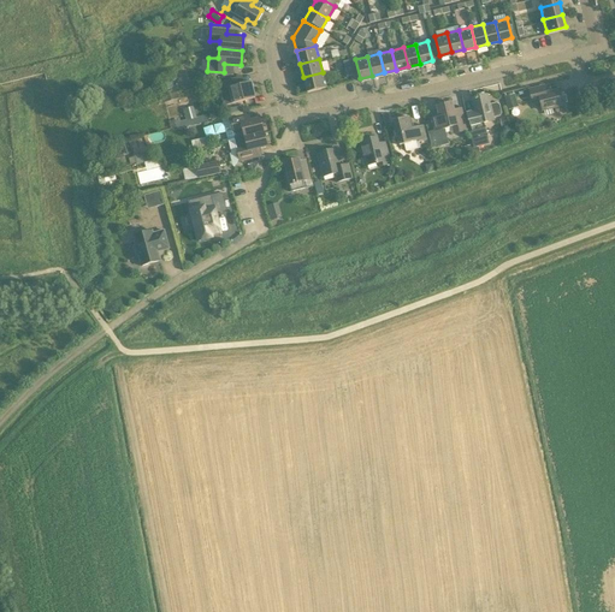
[(323,72),(303,77),(306,89),(325,84),(323,72)]
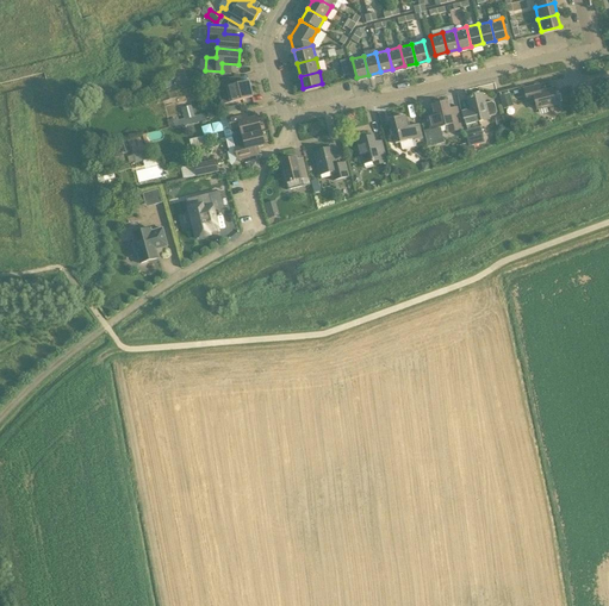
[(231,74),(215,79),(217,86),(221,101),(229,99),(252,94),(248,79),(234,82),(231,74)]
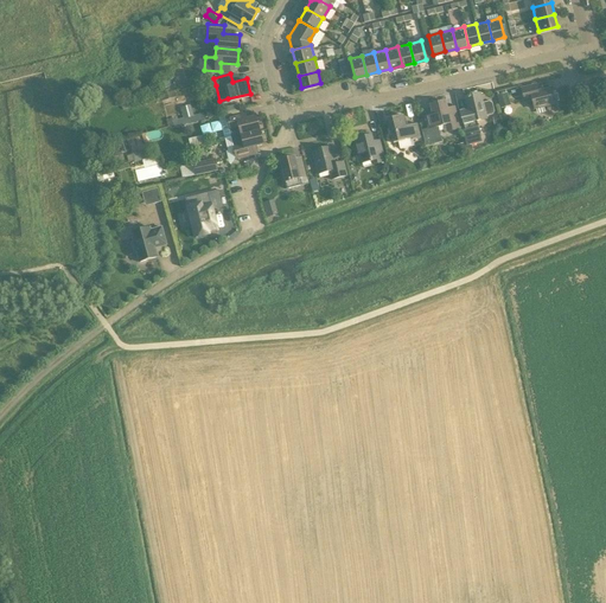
[(552,85),(536,89),(534,82),(521,85),(524,98),(531,96),(534,106),(555,101),(552,85)]
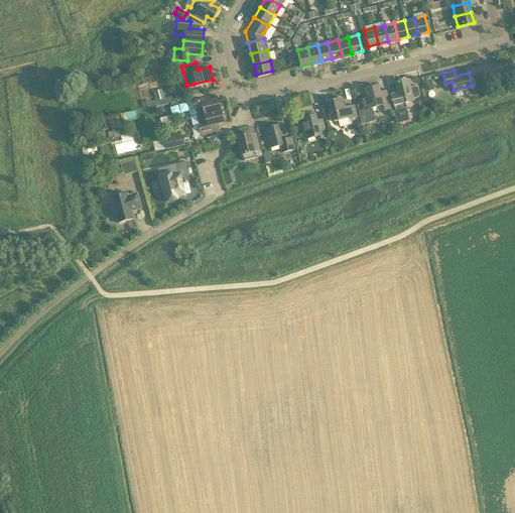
[(133,79),(134,83),(135,83),(136,84),(147,82),(145,76),(133,79)]
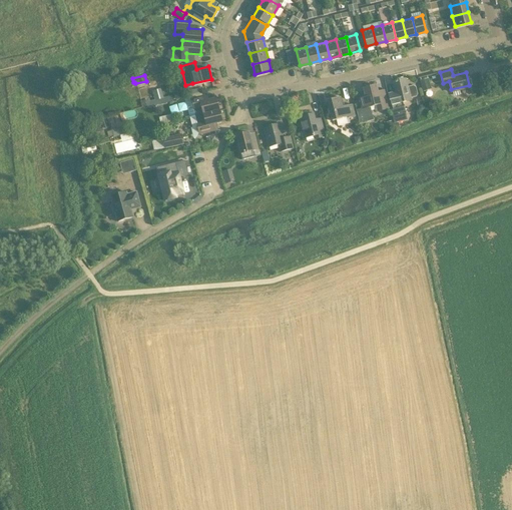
[(422,89),(431,87),(428,75),(420,77),(422,89)]
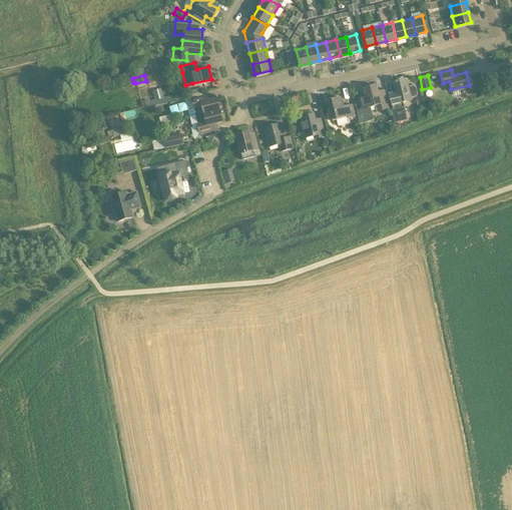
[(410,97),(410,96),(415,94),(417,92),(415,85),(413,83),(407,84),(405,76),(391,80),(394,91),(389,93),(392,107),(390,107),(393,121),(397,120),(406,117),(402,99),(410,97)]
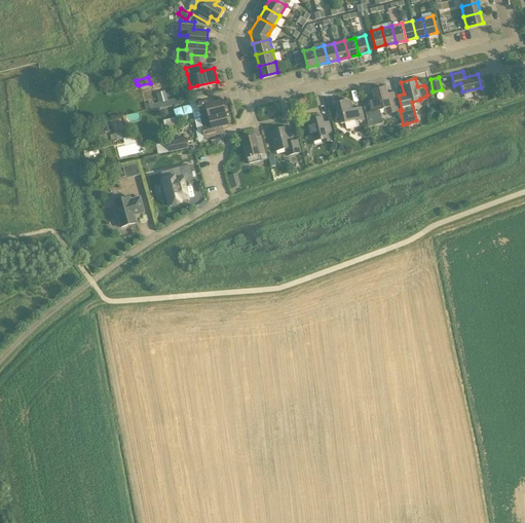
[(394,94),(387,96),(384,85),(372,88),(373,96),(367,97),(370,109),(384,106),(386,112),(397,109),(394,94)]
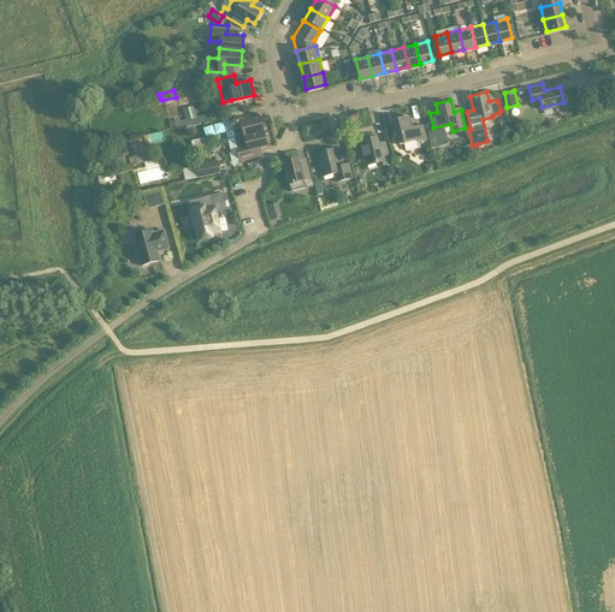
[(182,106),(184,117),(184,118),(195,116),(195,114),(193,104),(182,106)]
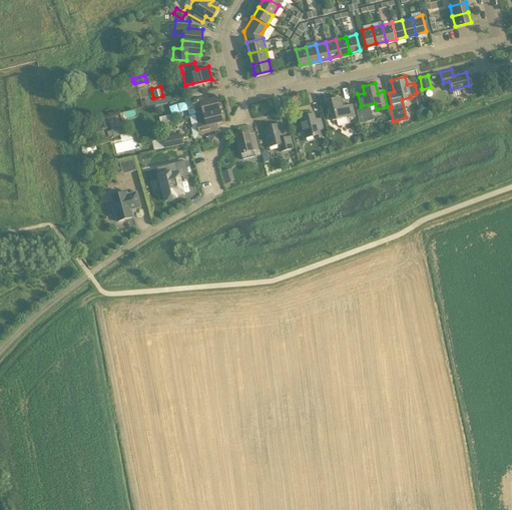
[(189,115),(218,108),(215,96),(202,99),(201,93),(189,96),(191,105),(187,106),(189,115)]
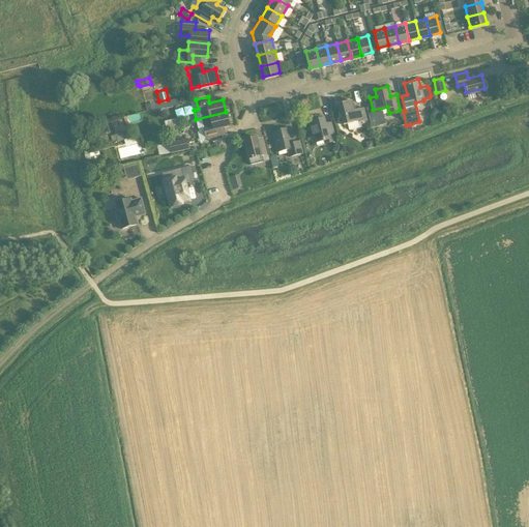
[(343,122),(358,118),(359,120),(366,118),(363,106),(353,108),(351,98),(336,101),(343,122)]
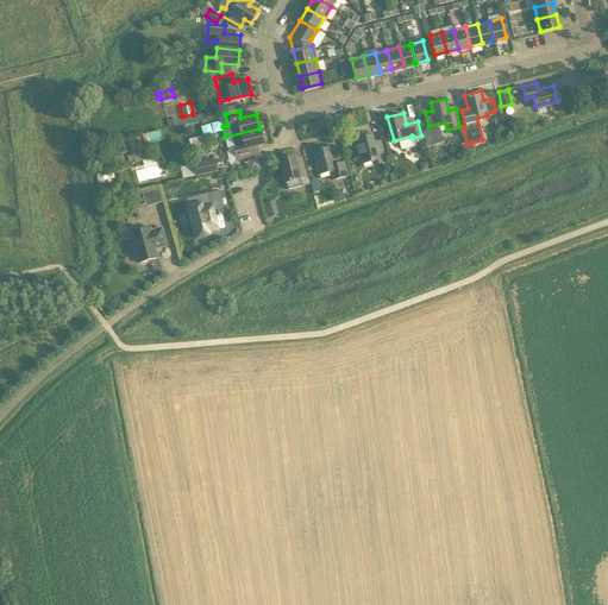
[(259,128),(225,137),(227,149),(233,147),(236,156),(250,153),(248,146),(263,143),(259,128)]
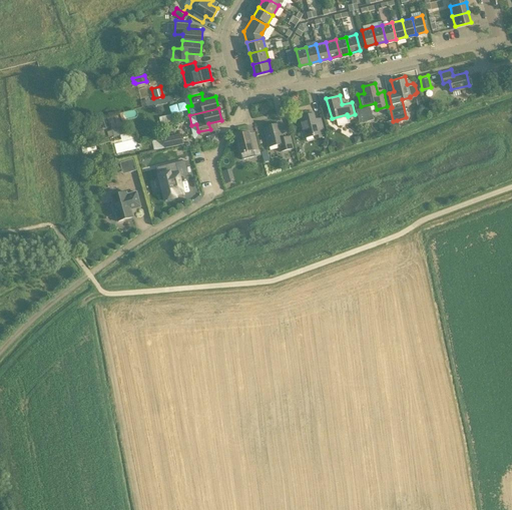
[(321,120),(315,122),(313,112),(298,115),(303,136),(312,134),(313,137),(324,134),(321,120)]
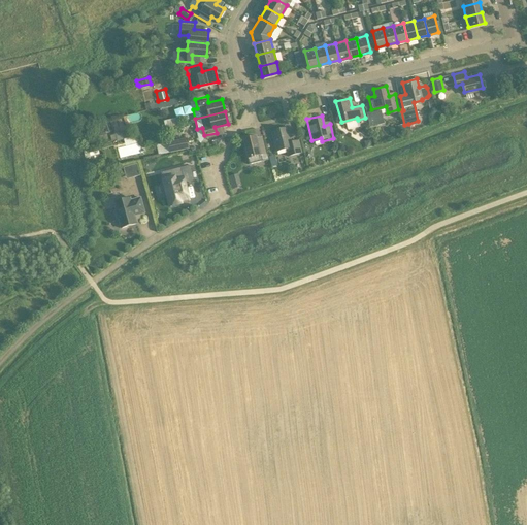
[(288,154),(300,151),(297,138),(290,140),(287,125),(271,129),(276,149),(286,146),(288,154)]
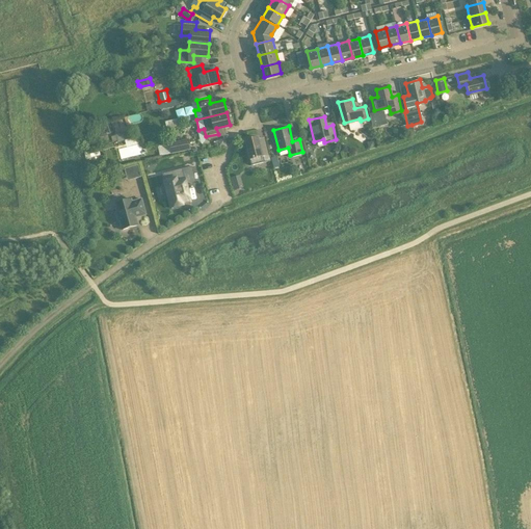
[(129,129),(115,133),(116,139),(131,136),(129,129)]
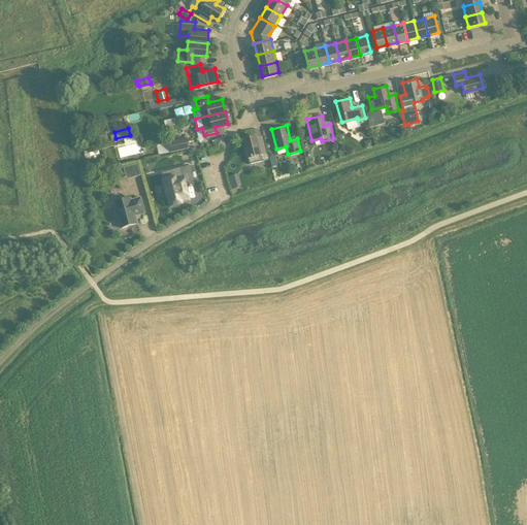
[(105,129),(98,131),(100,139),(107,137),(105,129)]
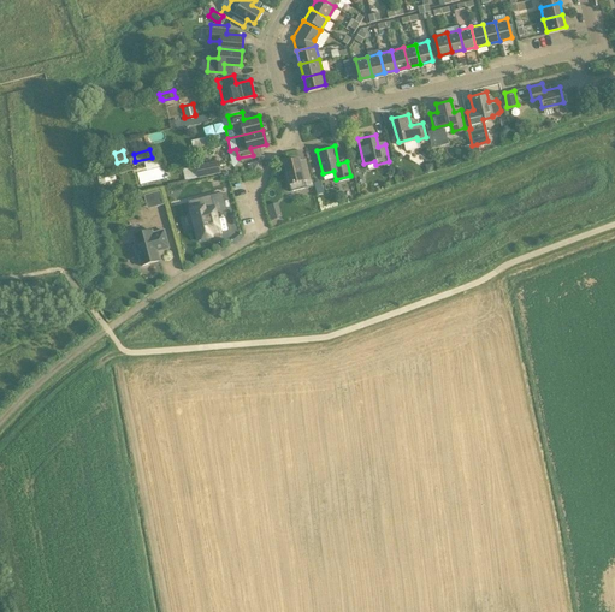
[(290,189),(305,185),(313,183),(312,180),(308,165),(300,166),(297,156),(283,160),(290,189)]
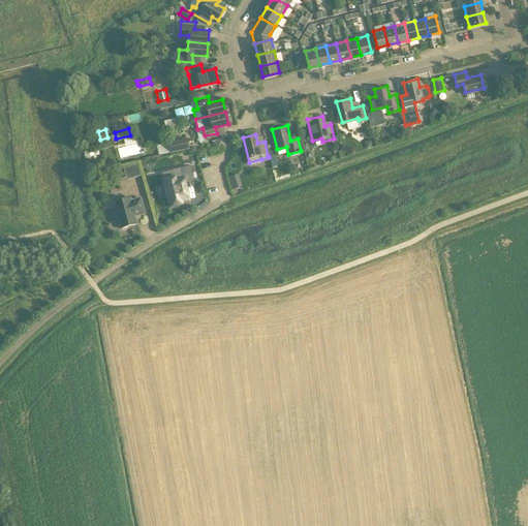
[(162,141),(164,152),(189,147),(187,136),(162,141)]
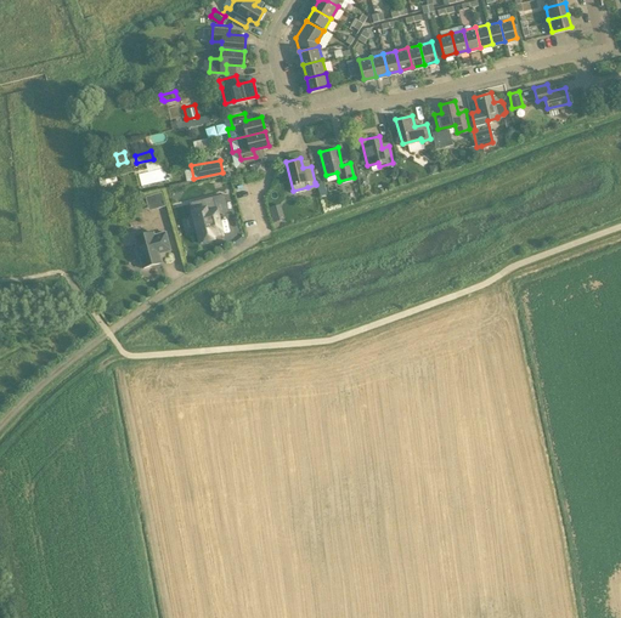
[(113,169),(101,173),(105,183),(117,181),(113,169)]
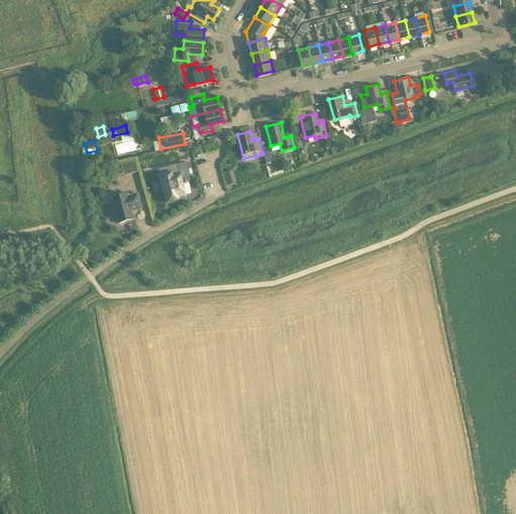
[(136,170),(133,158),(127,160),(130,171),(136,170)]
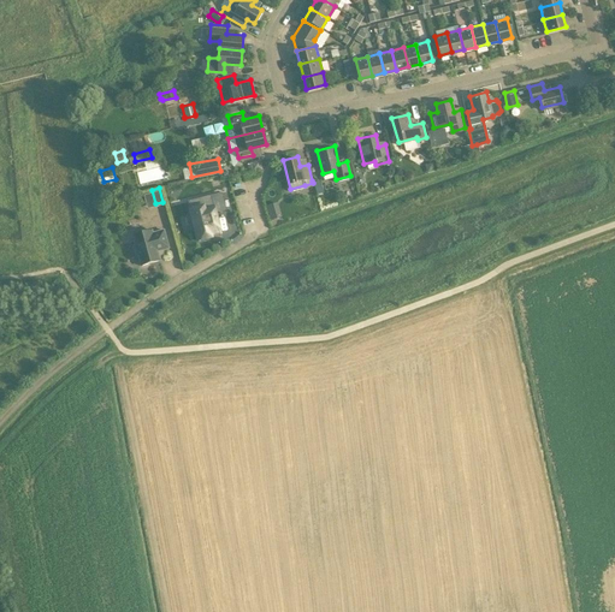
[(189,207),(196,237),(211,233),(210,231),(219,229),(214,209),(225,206),(222,192),(201,197),(202,203),(189,207)]
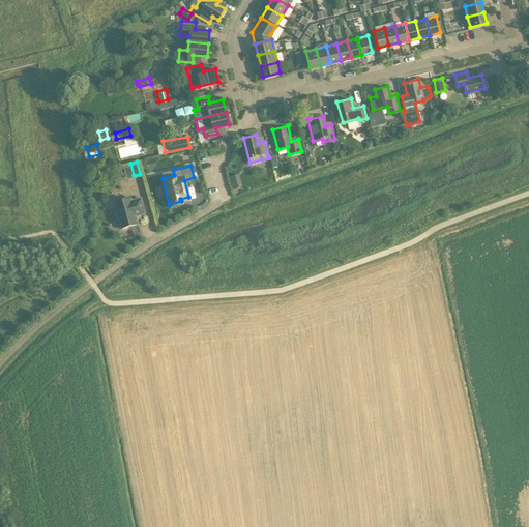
[(237,172),(229,174),(232,186),(240,184),(237,172)]
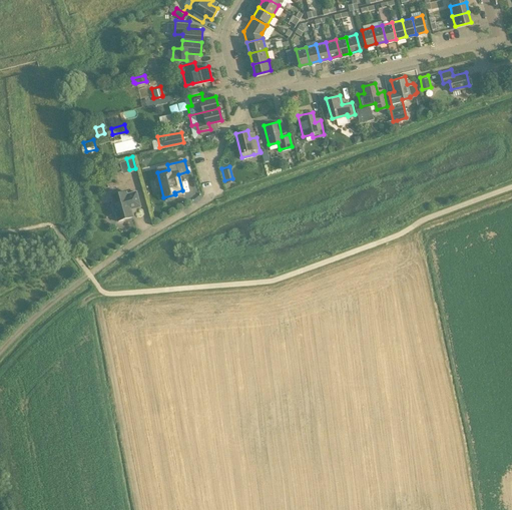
[(125,189),(109,194),(112,202),(110,202),(112,209),(114,209),(116,219),(132,214),(130,207),(139,204),(135,189),(126,192),(125,189)]
